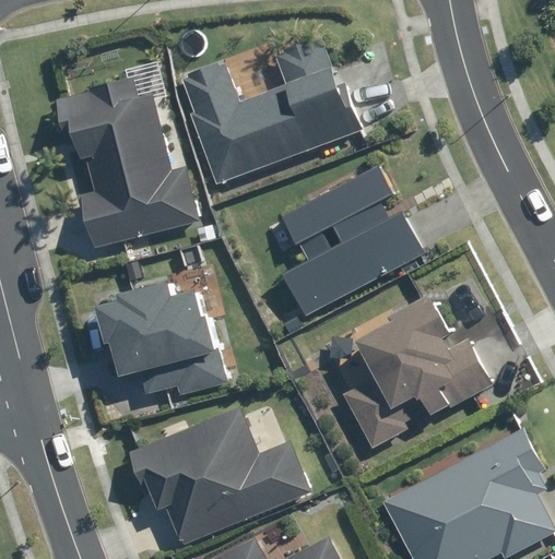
[(177,79),(219,185),(356,131),(318,35),(278,51),(290,83),(239,104),(222,61),(177,79)]
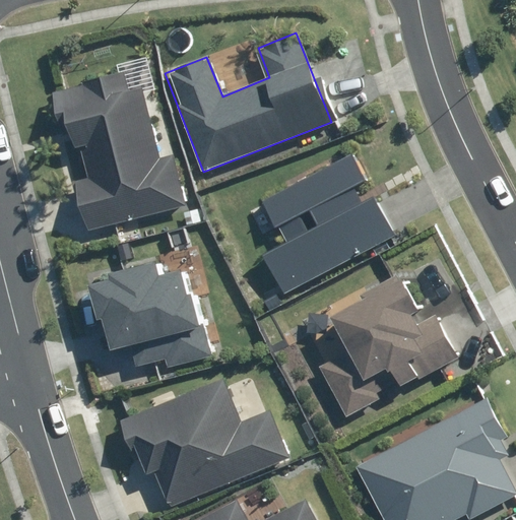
[(83,229),(89,228),(186,203),(173,154),(158,158),(140,87),(131,89),(126,70),(50,89),(56,114),(63,112),(72,149),(80,147),(87,178),(72,182),(83,229)]
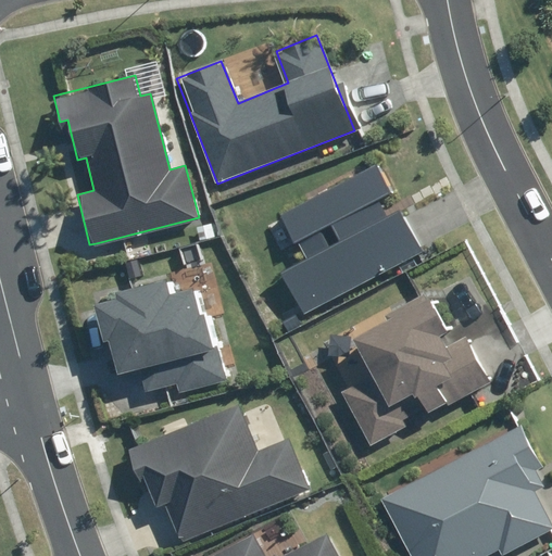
[(423,255),(400,211),(391,215),(384,200),(392,196),(376,163),(278,212),(295,244),(286,250),(293,265),(281,272),(304,316),(423,255)]
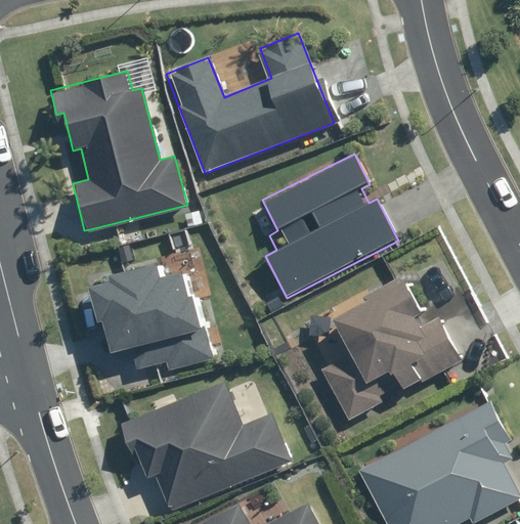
[(349,352),(322,365),(349,421),(385,404),(378,390),(398,380),(402,388),(441,368),(449,384),(491,363),(440,260),(331,314),(349,352)]
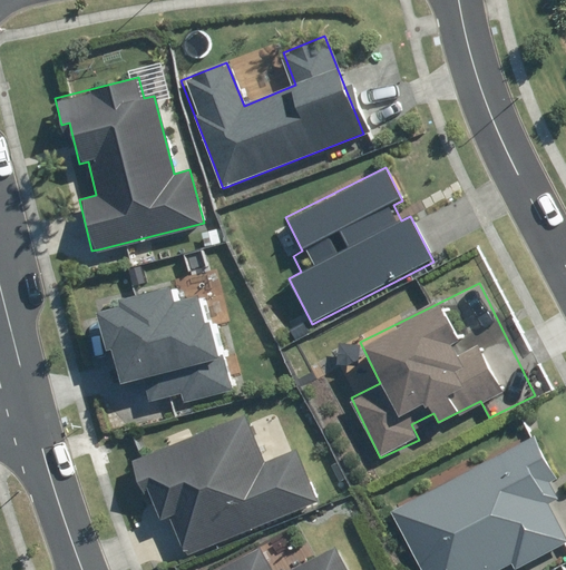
[(228,397),(226,390),(218,359),(203,294),(177,301),(173,284),(120,297),(123,305),(101,311),(122,391),(139,386),(145,410),(178,402),(181,410),(228,397)]
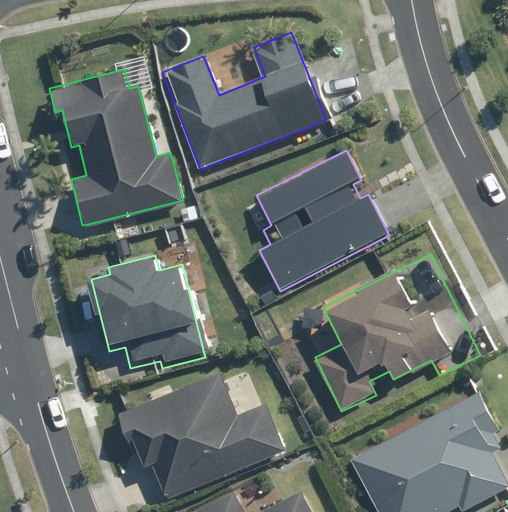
[(120,413),(141,466),(151,462),(165,497),(284,451),(266,406),(236,417),(220,375),(120,413)]
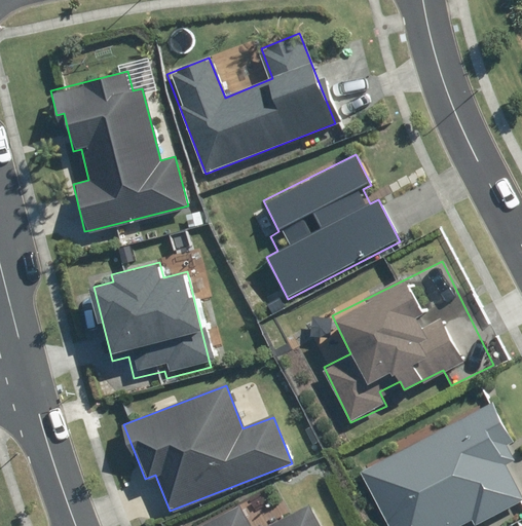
[(359,471),(386,525),(476,525),(521,502),(521,498),(502,462),(516,455),(489,403),(359,471)]
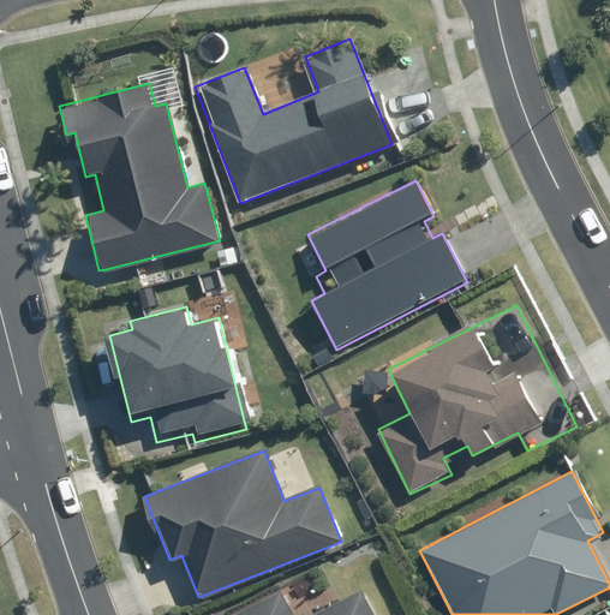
[(375,614),(362,589),(333,603),(316,569),(228,614),(375,614)]
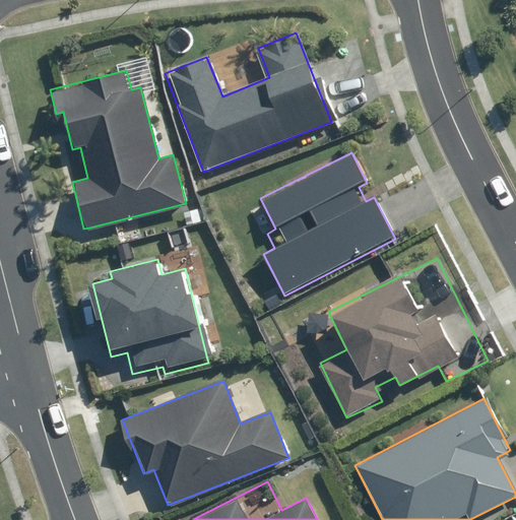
All buildings are outlined.
